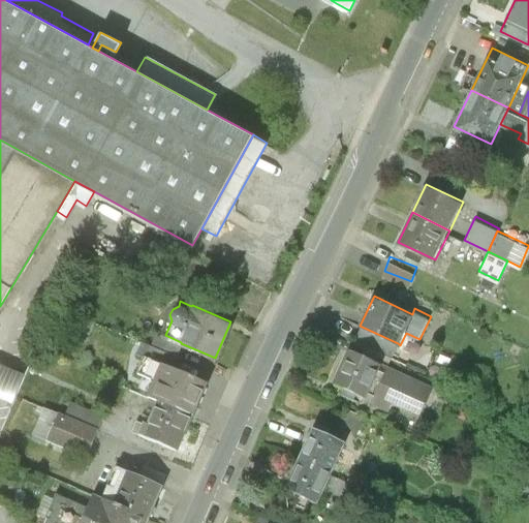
[(398,343),(360,326),(354,337),(393,355),(398,343)]
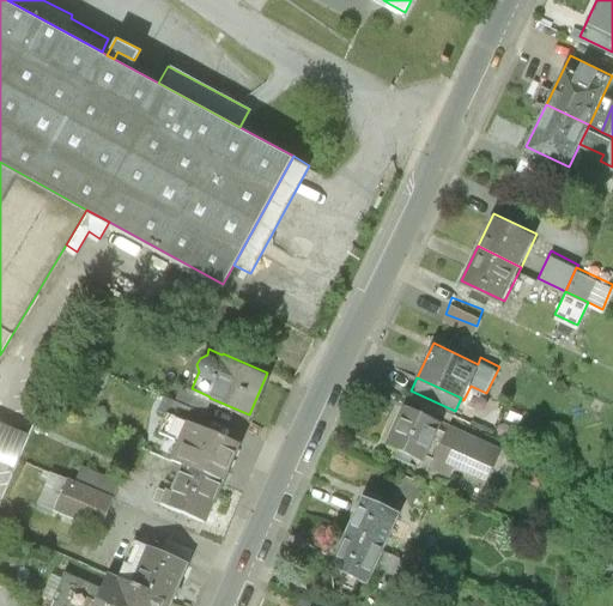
[(210,397),(192,388),(181,383),(176,397),(202,408),(204,410),(210,398),(210,397)]
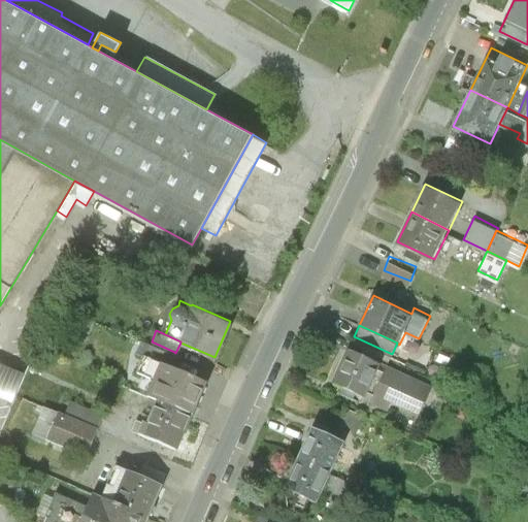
[(354,336),(350,347),(387,363),(392,354),(354,336)]
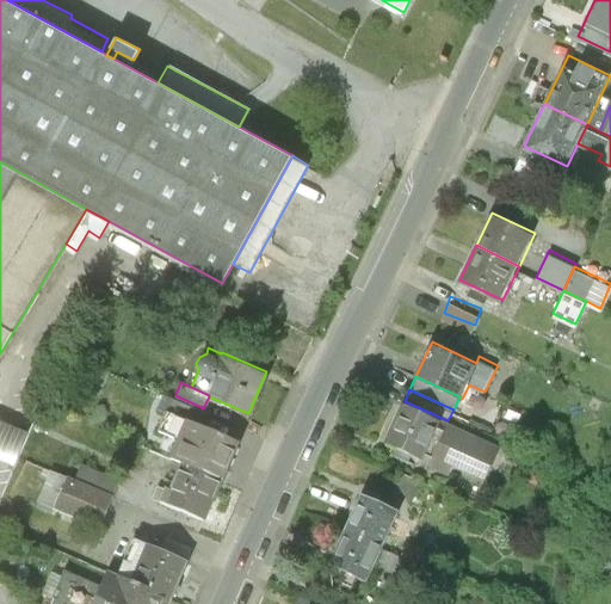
[(156,406),(166,410),(166,408),(196,421),(202,407),(176,395),(164,390),(156,406)]
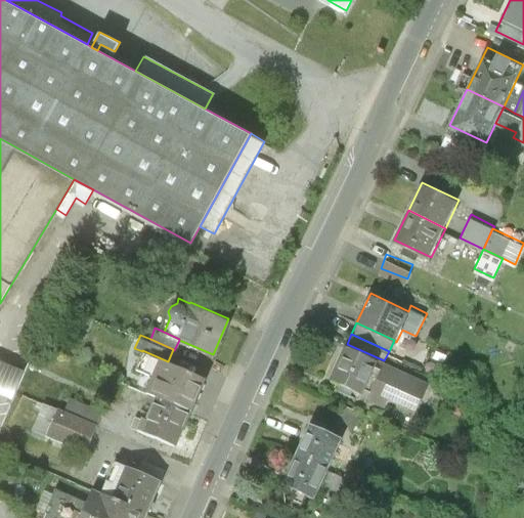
[(449,348),(432,340),(425,354),(442,362),(449,348)]
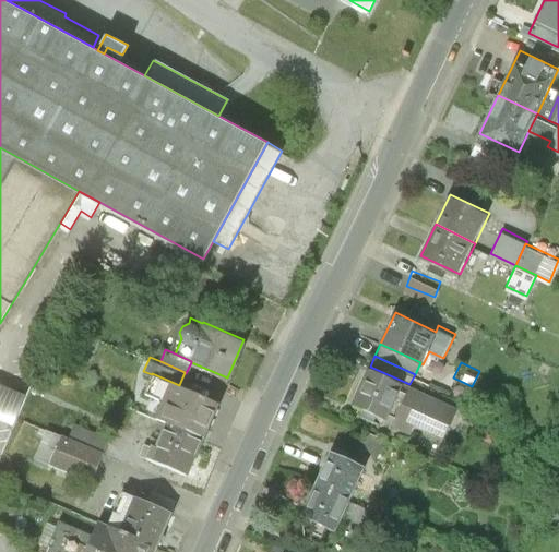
[(409,384),(370,367),(353,405),(413,431),(416,422),(445,435),(459,406),(409,384)]
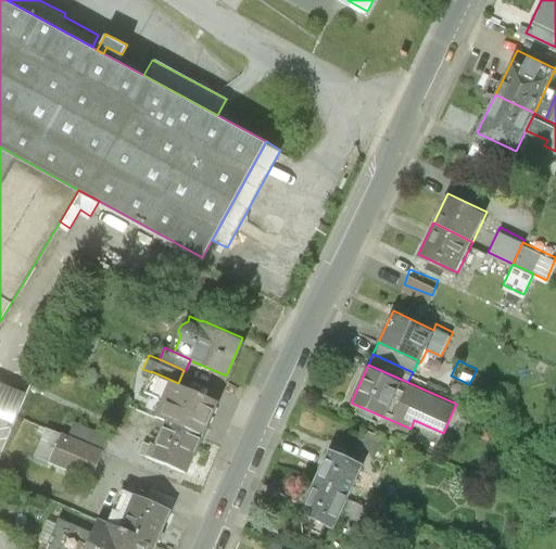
[(160,416),(167,419),(201,433),(215,399),(178,383),(151,371),(151,372),(144,388),(167,398),(160,416)]
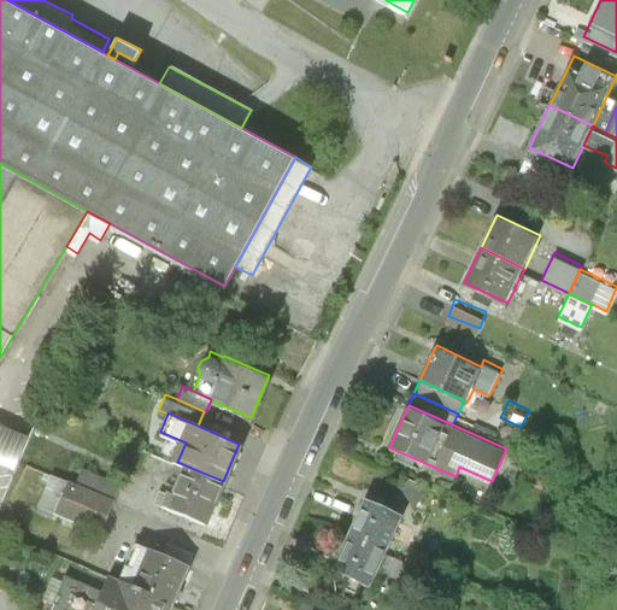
[(0,422),(0,461),(13,465),(27,433),(0,422)]
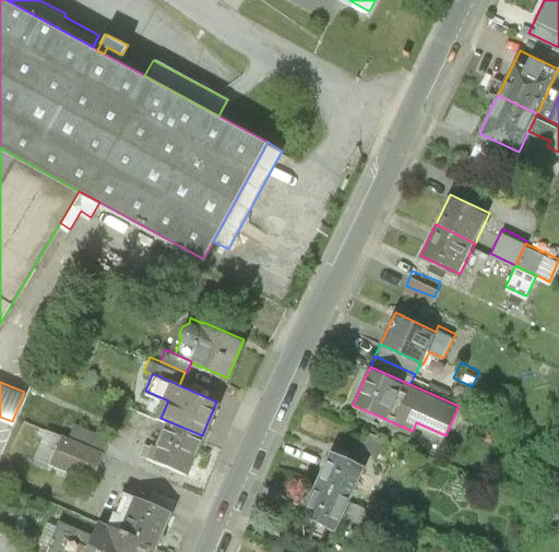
[(132,409),(130,424),(143,426),(144,410),(132,409)]
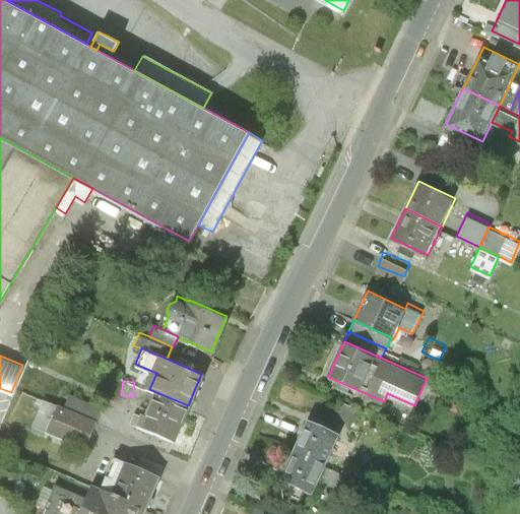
[(63,405),(95,419),(102,405),(69,391),(63,405)]
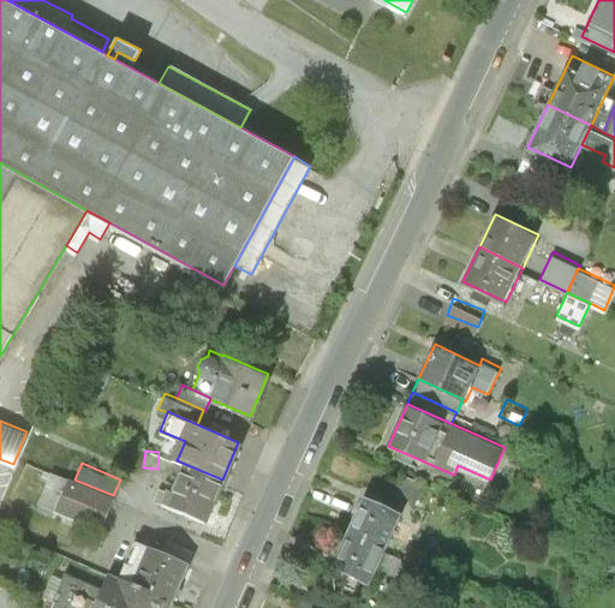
[(159,486),(153,499),(204,522),(222,480),(185,464),(173,492),(159,486)]
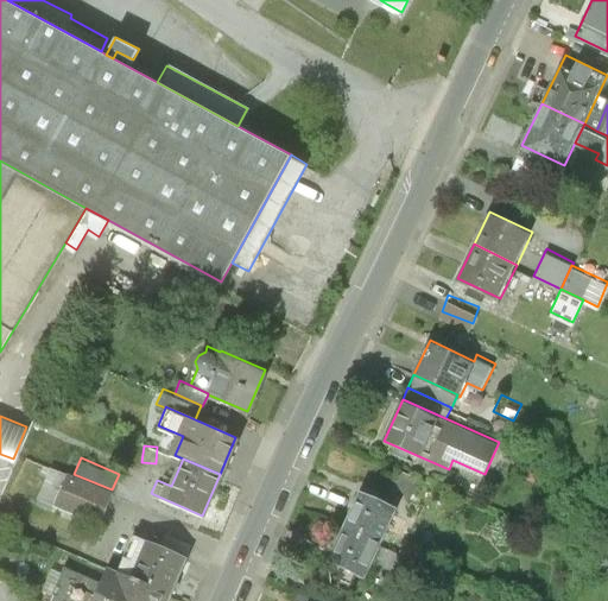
[(54,501),(67,470),(51,465),(38,495),(54,501)]
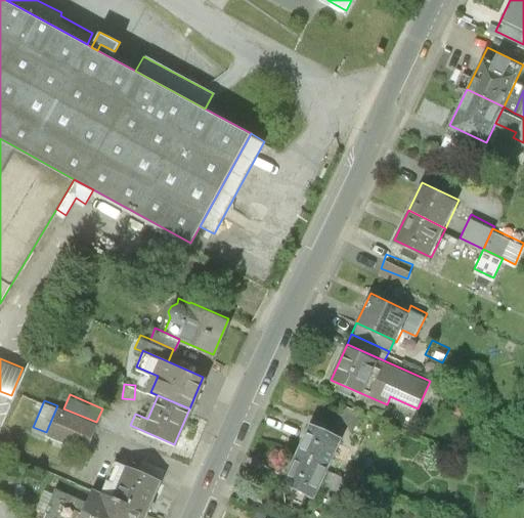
[(63,408),(57,405),(46,432),(85,448),(96,422),(63,408)]
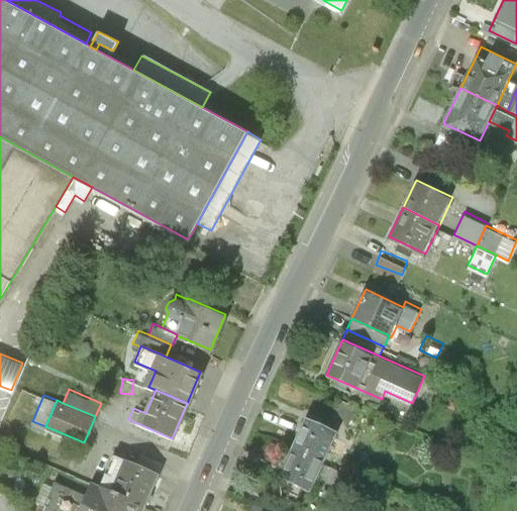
[(340,430),(308,416),(294,447),(326,462),(340,430)]
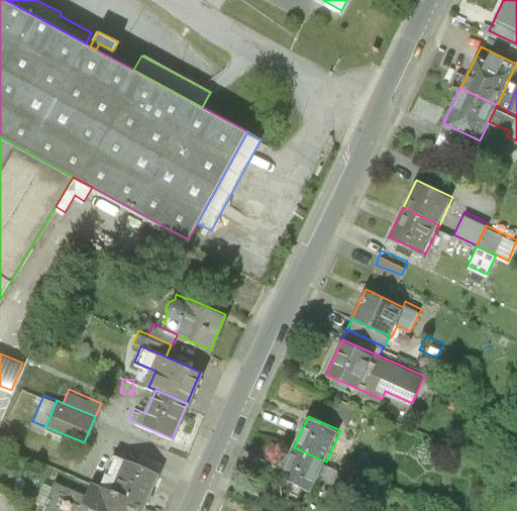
[(326,462),(294,447),(281,477),(313,492),(319,477),(326,462)]
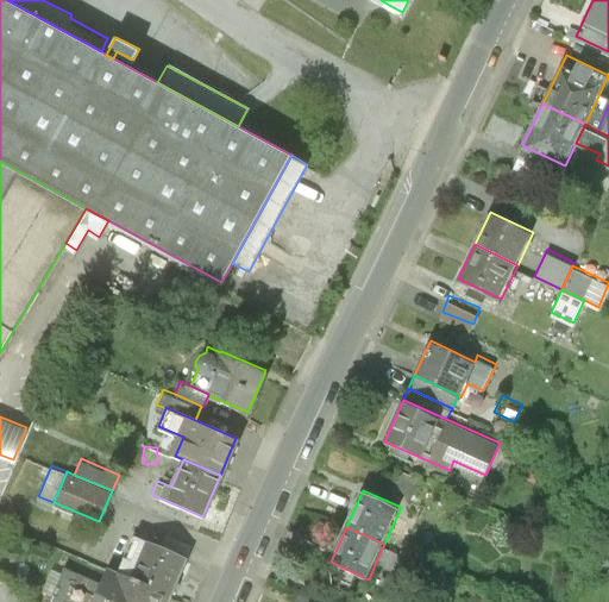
[(165,531),(159,545),(186,556),(192,541),(165,531)]
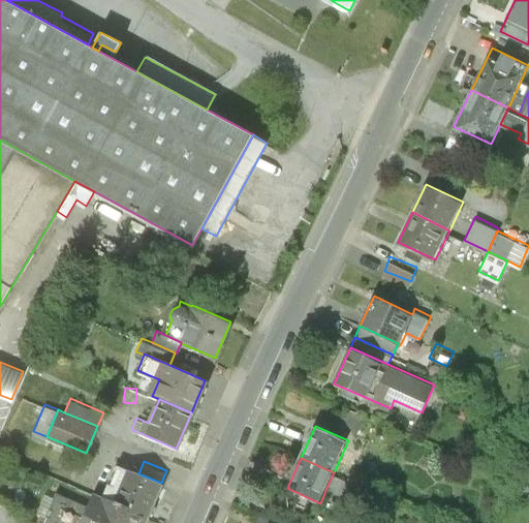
[(116,463),(101,495),(148,515),(149,512),(152,513),(155,504),(153,501),(161,483),(138,473),(116,463)]
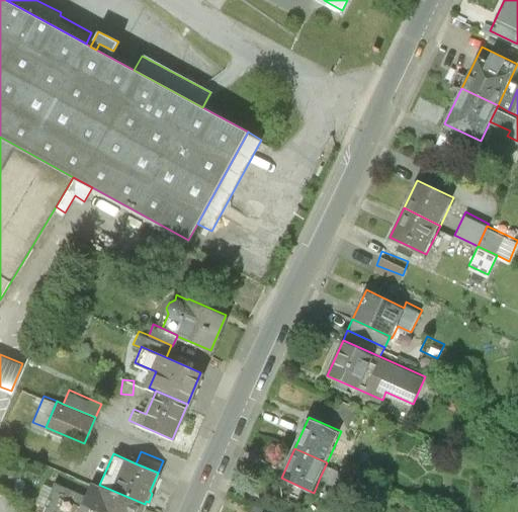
[(359,462),(345,455),(340,468),(354,475),(359,462)]
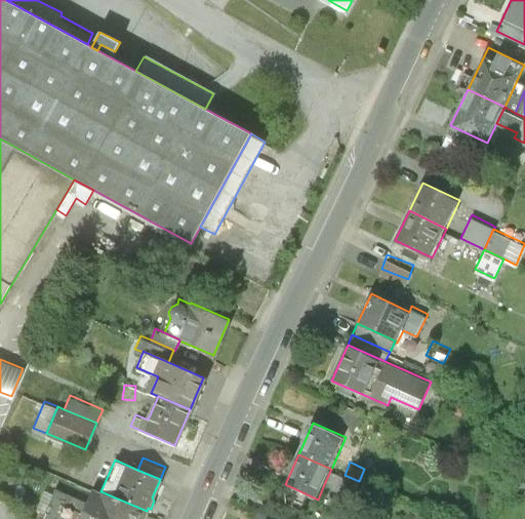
[(345,475),(331,469),(324,484),(359,500),(366,484),(359,481),(345,475)]
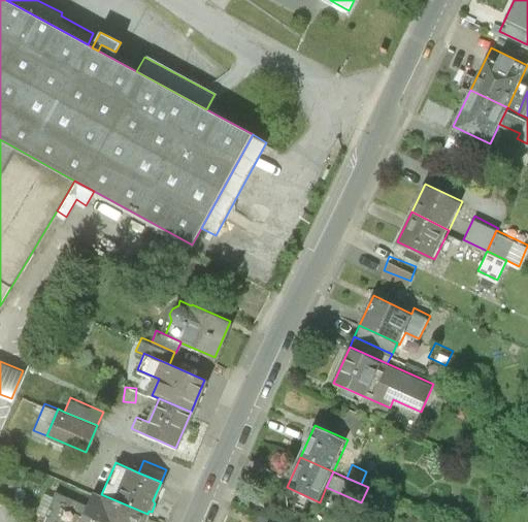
[(46,515),(42,521),(143,521),(147,514),(101,494),(93,491),(88,503),(57,490),(55,494),(46,515)]
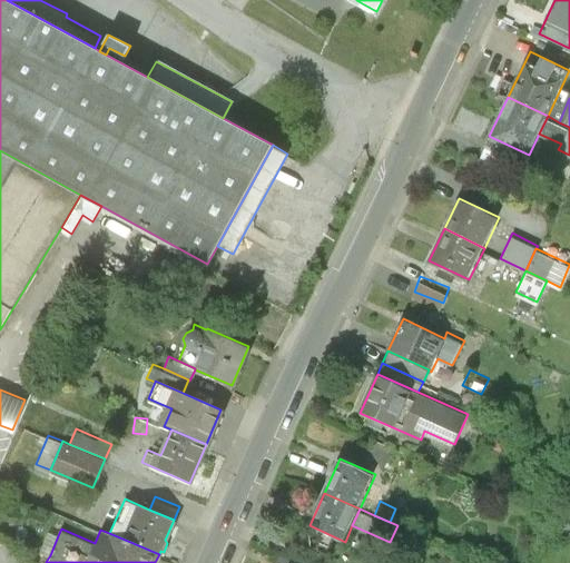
[(40,551),(50,555),(59,533),(49,530),(40,551)]
